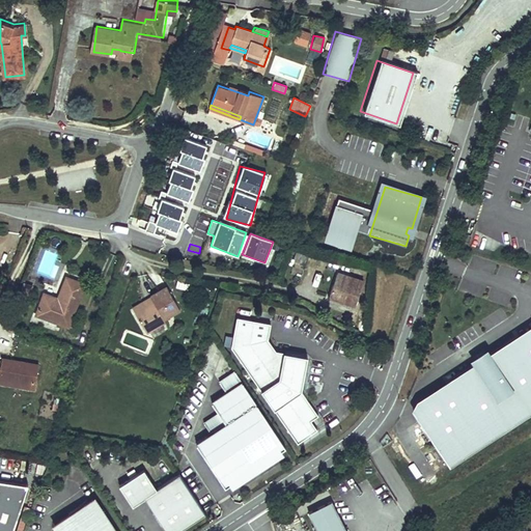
[(337,273),(329,297),(356,305),(364,280),(337,273)]
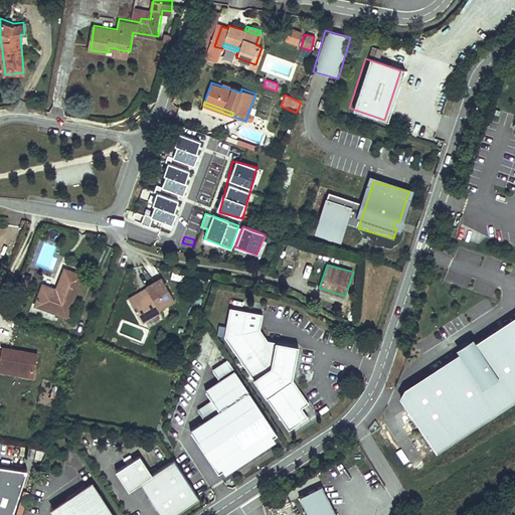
[(43,283),(35,302),(67,314),(83,274),(65,267),(56,288),(43,283)]
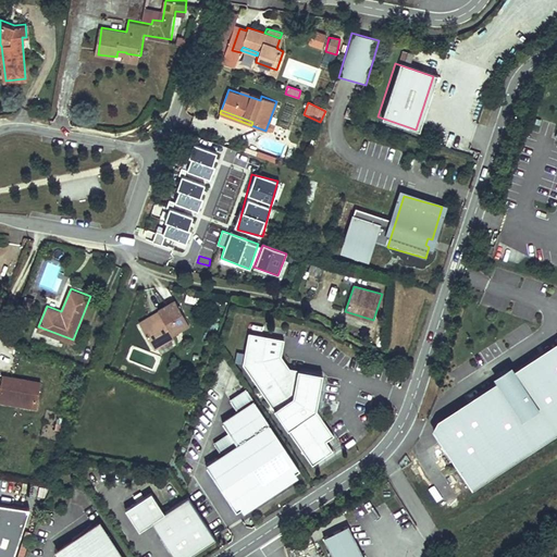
[(25,293),(17,314),(25,318),(33,296),(25,293)]
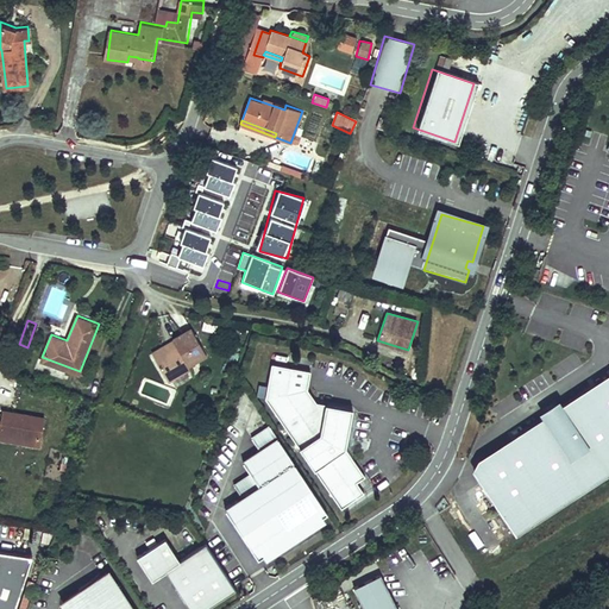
[(206,355),(190,330),(173,340),(174,340),(176,345),(154,358),(167,378),(188,365),(206,355)]
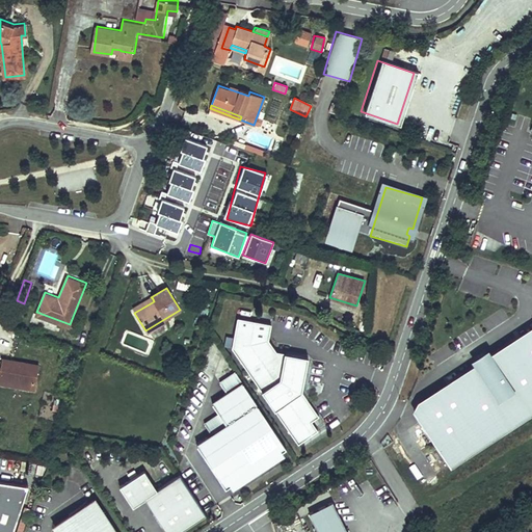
[(154,301),(152,297),(132,309),(134,313),(154,301)]
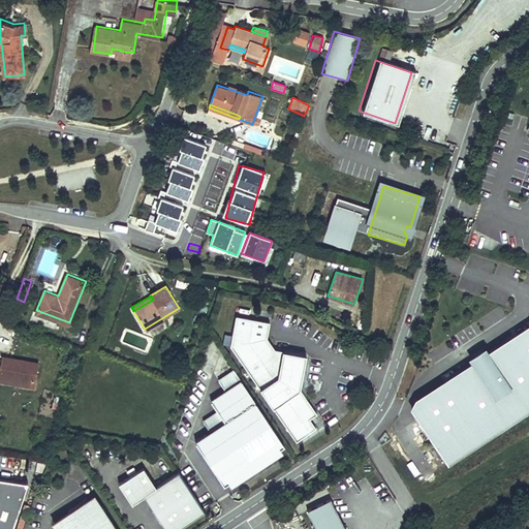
[(271,322),(237,316),(231,346),(297,441),(316,429),(310,418),(317,414),(301,390),(307,356),(276,350),(268,338),(271,322)]
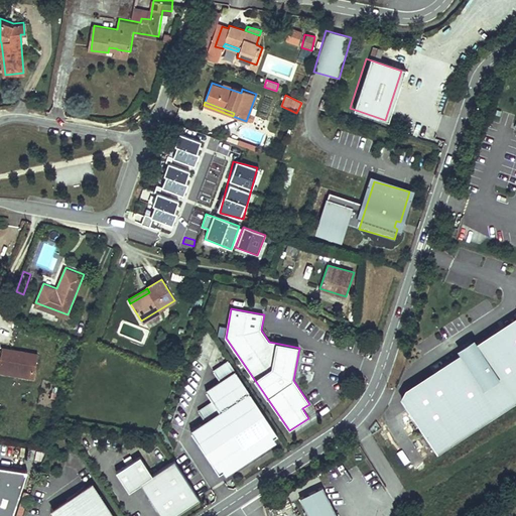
[(160,311),(159,309),(141,320),(142,323),(160,311)]
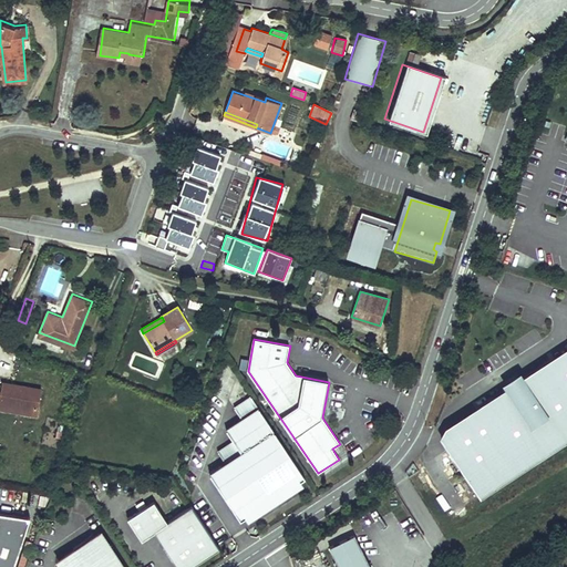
[(441,436),(480,498),(566,443),(566,348),(444,424),(441,436)]
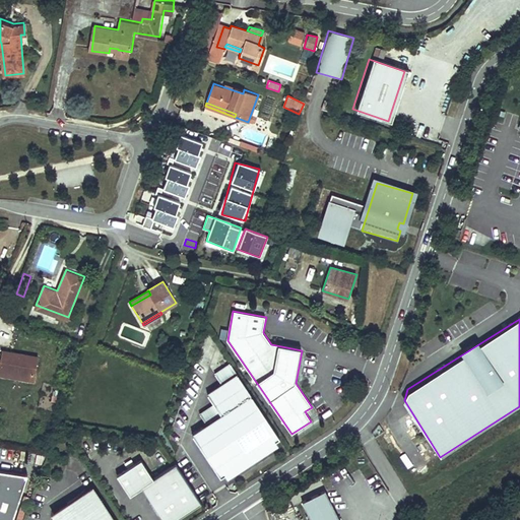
[(380,344),(375,342),(372,351),(377,353),(380,344)]
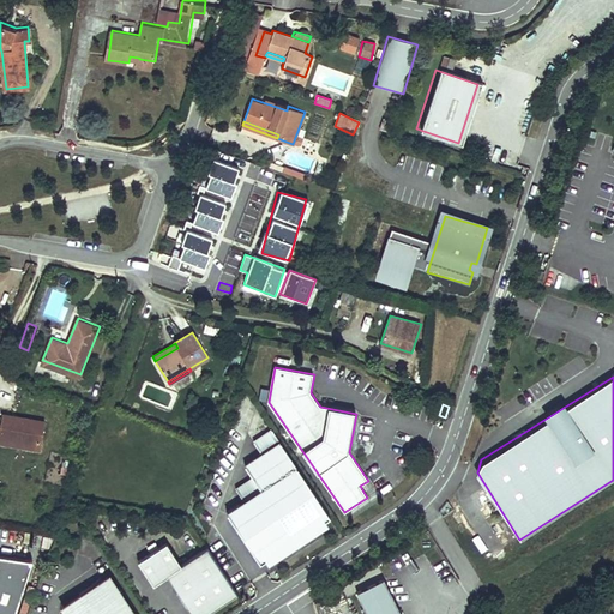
[(0,440),(38,449),(44,422),(5,415),(4,423),(0,422),(0,440)]
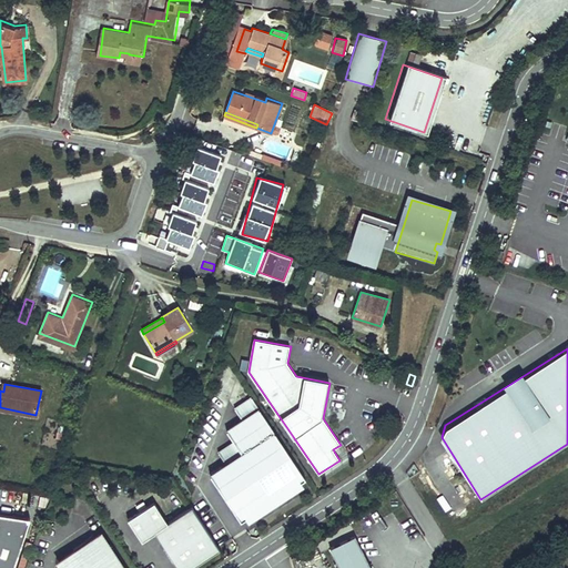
[(226,464),(211,474),(241,520),(306,478),(252,396),(235,407),(243,419),(227,429),(234,442),(219,452),(226,464)]
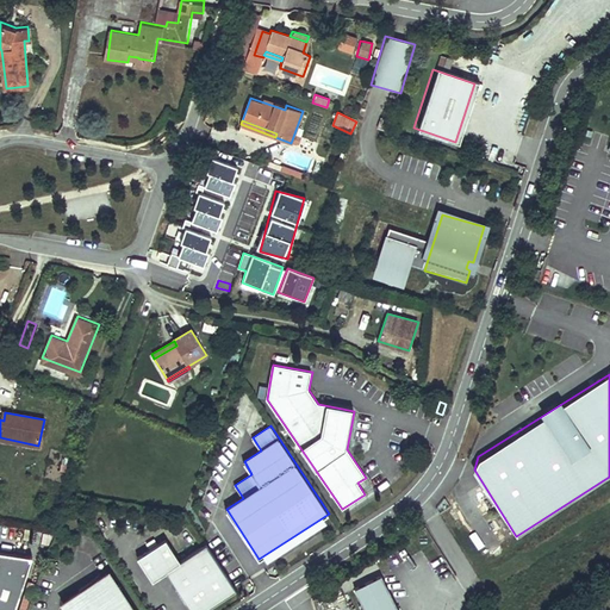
[(154,577),(165,570),(181,559),(166,536),(139,554),(154,577)]
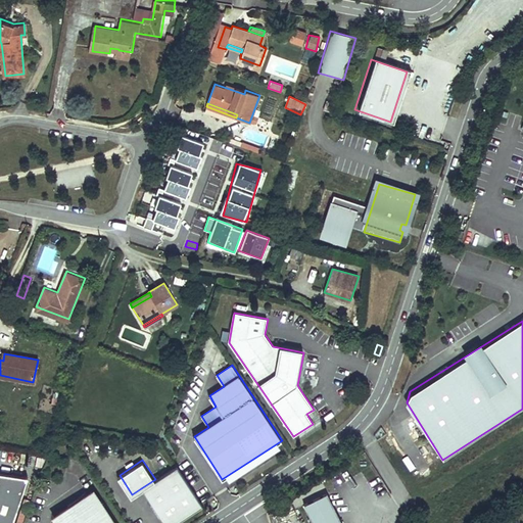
[(169,522),(201,503),(177,465),(155,479),(141,488),(154,507),(163,522),(169,522)]
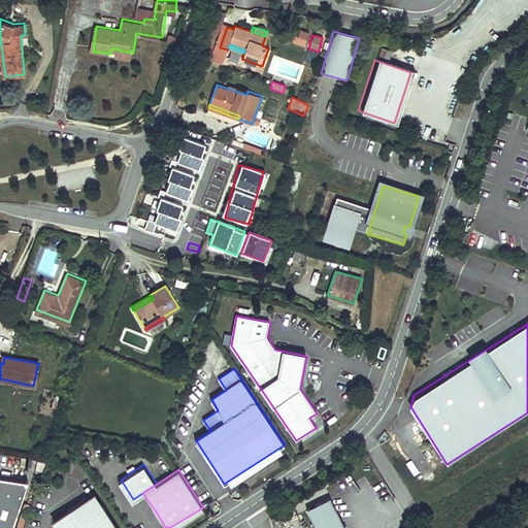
[(0,527),(12,527),(28,482),(0,476),(0,527)]
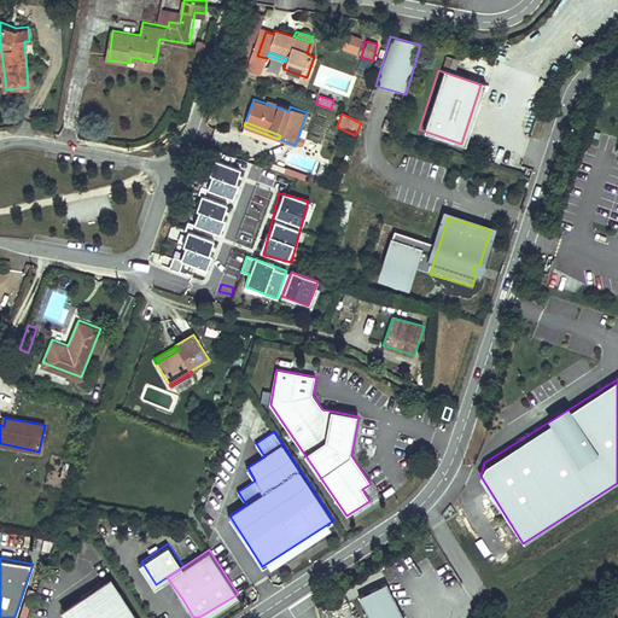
[(133,617),(109,581),(63,611),(68,617),(133,617)]
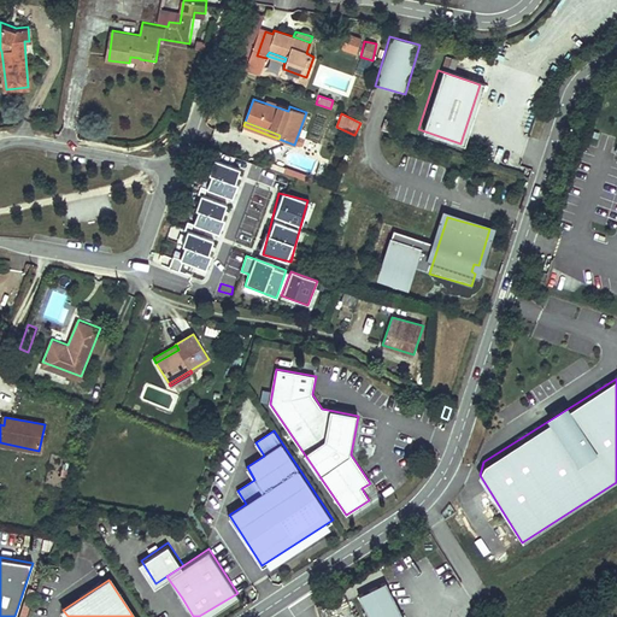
[(403,616),(386,581),(358,595),(369,616),(403,616)]
